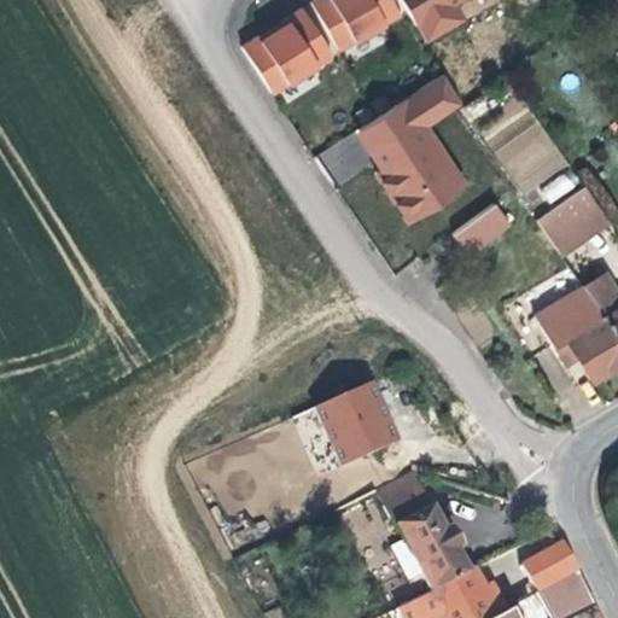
[(397,16),(388,0),(332,0),(331,0),(319,0),(310,6),(342,52),(397,16)]
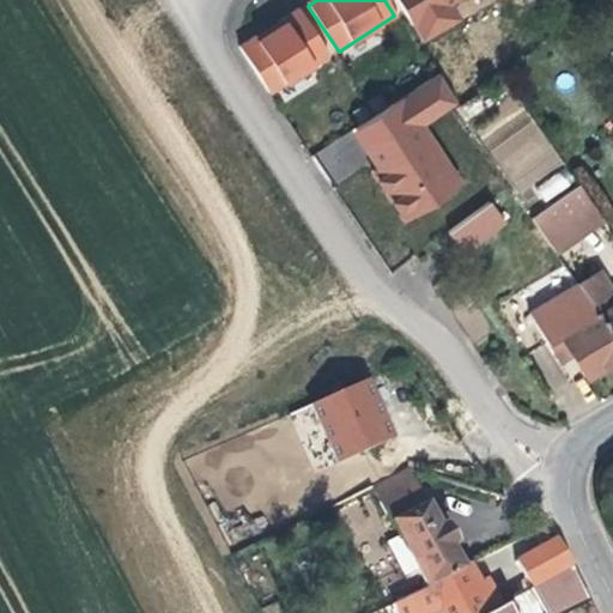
[(459,0),(395,0),(411,26),(418,23),(428,40),(460,19),(453,5),(459,0)]
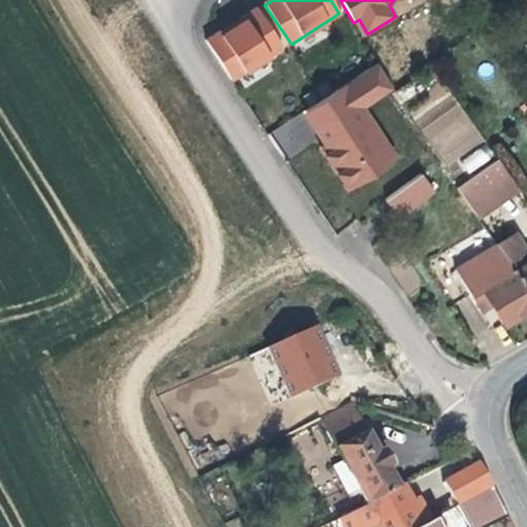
[(281,47),(255,9),(241,18),(245,24),(232,31),(221,37),(219,33),(205,42),(233,79),(281,47)]
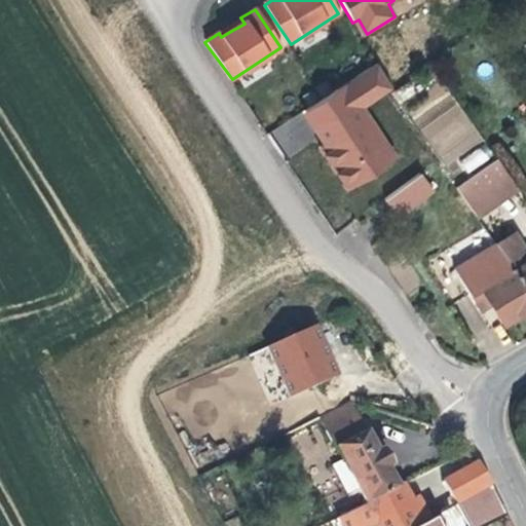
[(389,88),(376,64),(306,108),(328,143),(320,150),(326,159),(348,189),(392,159),(363,111),(389,88)]
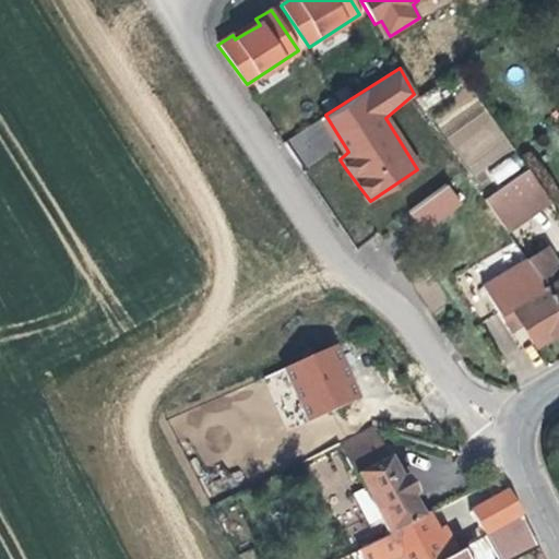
[(431,111),(470,176),(511,152),(473,87),(431,111)]
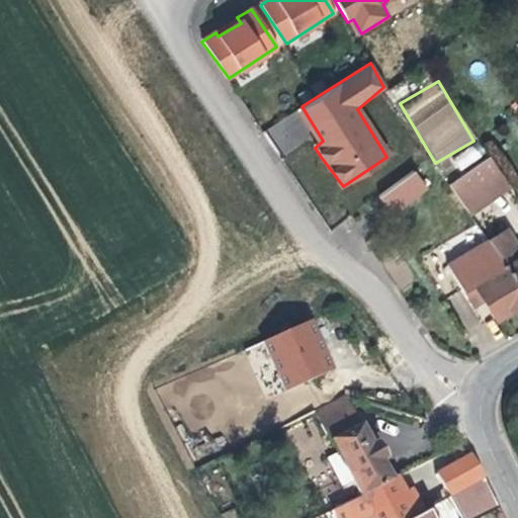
[(483,151),(443,180),(458,201),(463,209),(504,180),(497,169),(483,151)]
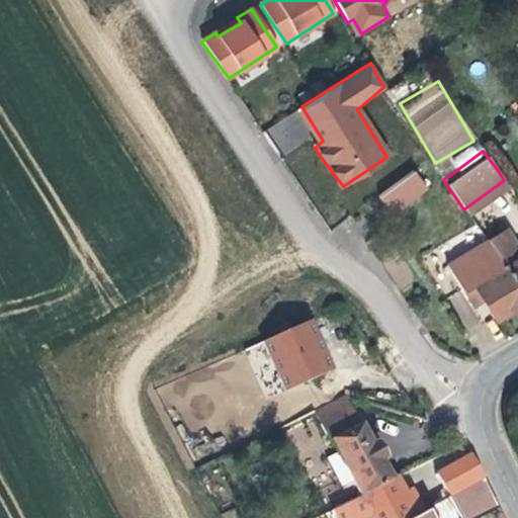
[(423,185),(412,171),(377,195),(389,213),(423,185)]
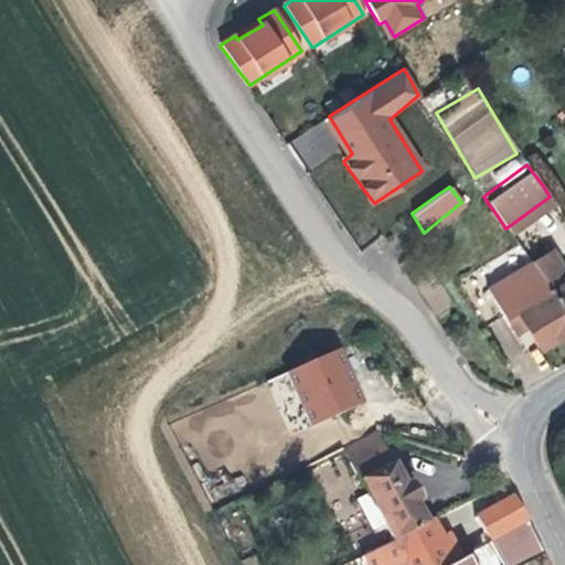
[(564,267),(556,253),(532,266),(551,292),(564,317),(564,267)]
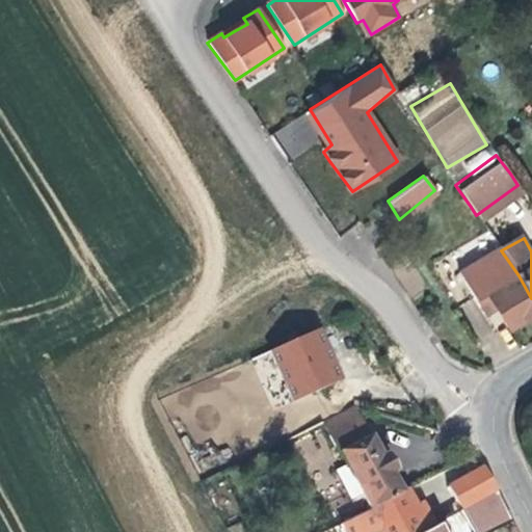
[(505,327),(531,312),(531,298),(519,275),(501,250),(460,273),(450,254),(429,265),(454,310),(474,298),(482,313),(495,307),(499,315),(505,327)]
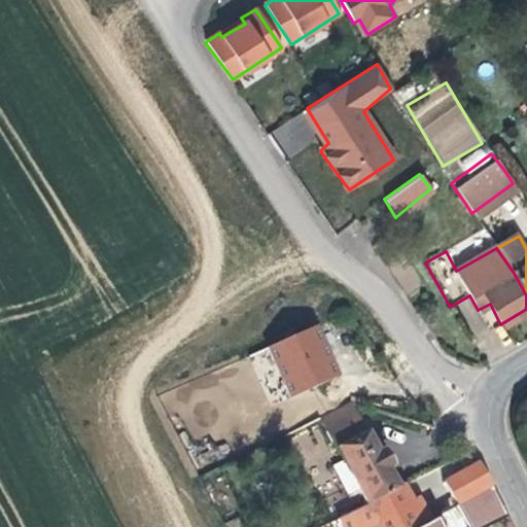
[(289,396),(341,377),(321,324),(269,344),(289,396)]
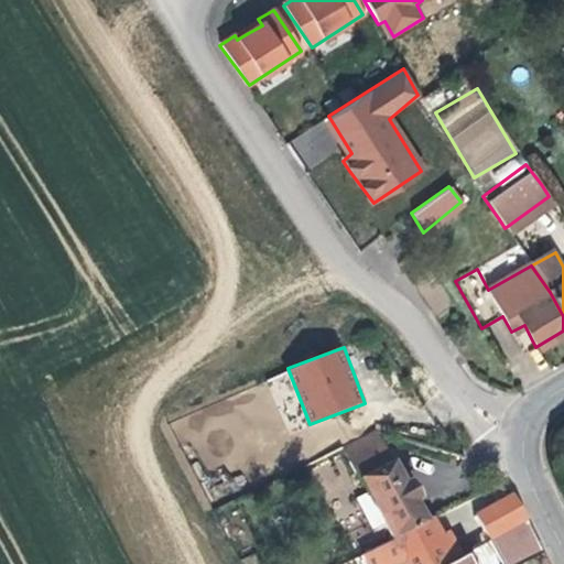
[(410,496),(373,431),(342,446),(366,492),(382,523),(403,563),(445,563),(457,557),(445,533),(443,534),(433,539),(424,523),(410,496)]
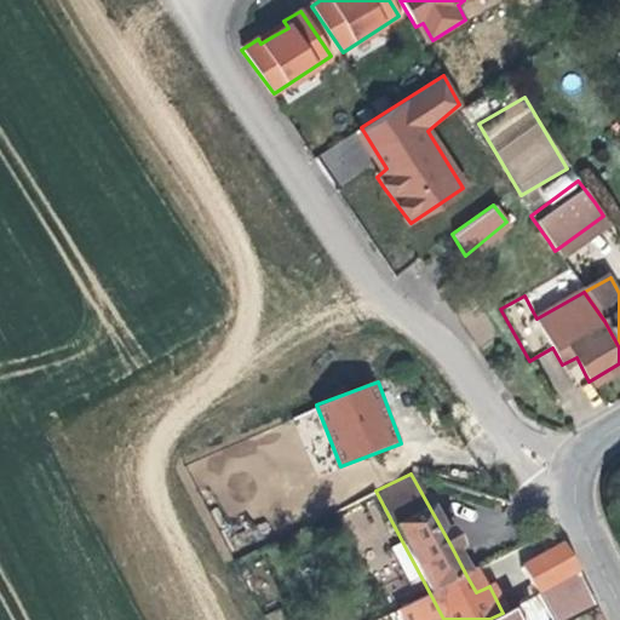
[(407,583),(420,575),(402,541),(389,547),(407,583)]
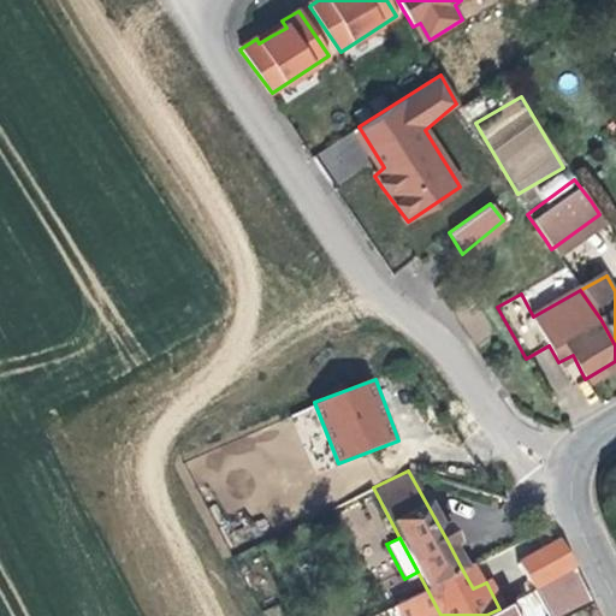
[(557,540),(516,561),(533,591),(574,570),(557,540)]
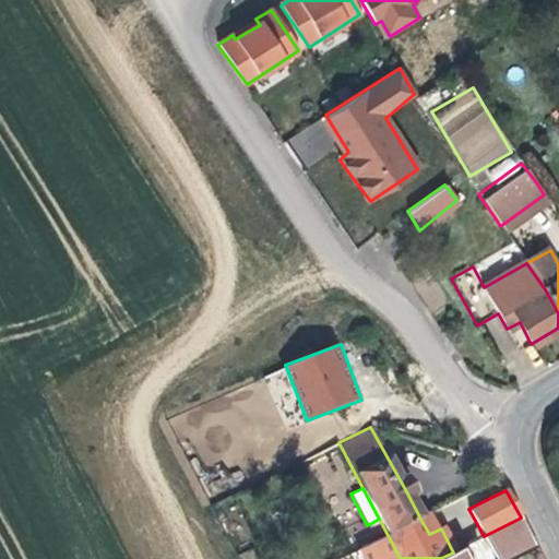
[(429,534),(439,530),(431,514),(420,519),(429,534)]
